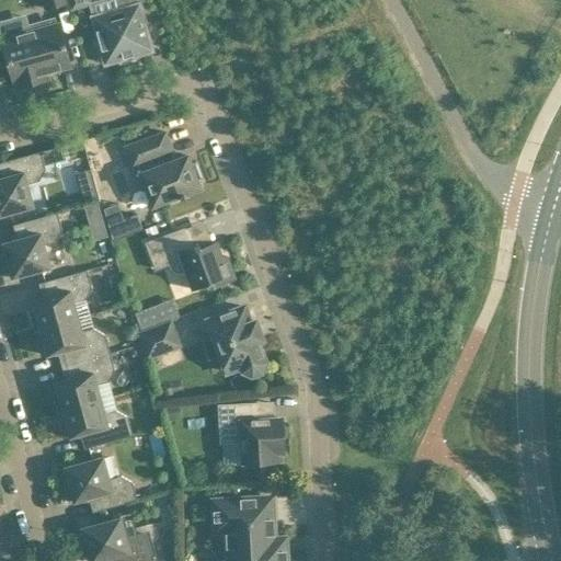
[(67,0),(70,9),(91,3),(89,0),(67,0)]
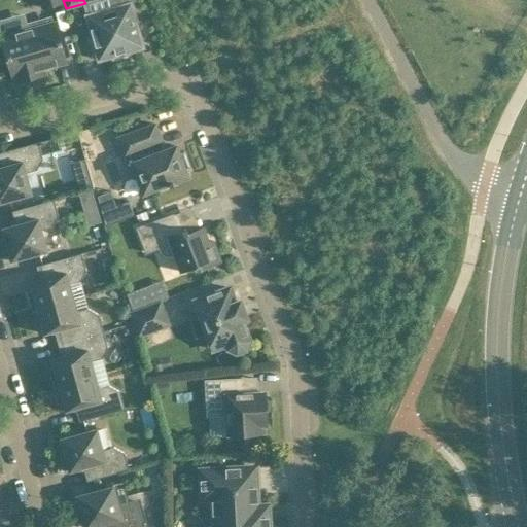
[(112,0),(114,8),(86,15),(93,36),(89,37),(94,56),(98,55),(99,60),(112,56),(113,60),(131,55),(130,50),(143,47),(137,26),(135,26),(132,18),(134,16),(131,3),(130,4),(129,0),(112,0)]
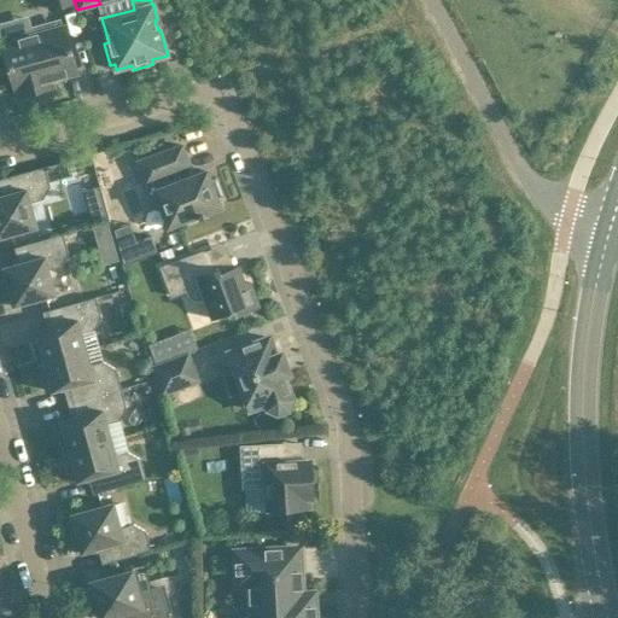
[(54,29),(53,23),(29,30),(30,36),(1,44),(15,91),(17,89),(19,97),(42,89),(40,83),(77,73),(64,27),(54,29)]
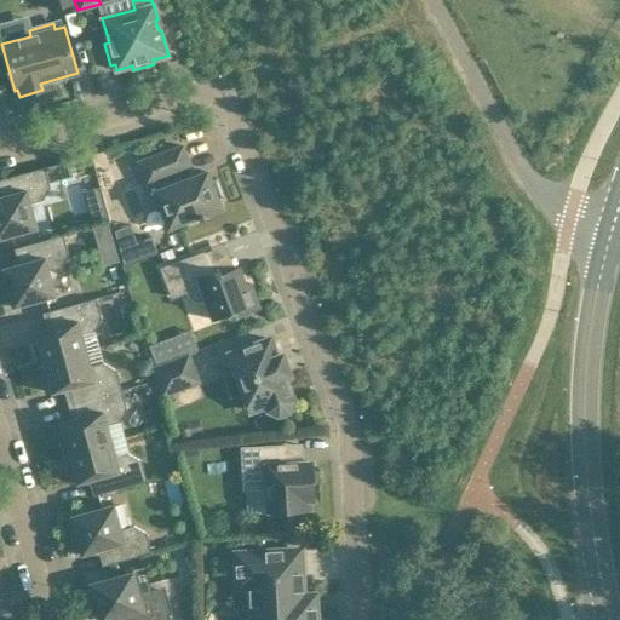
[(190,178),(188,168),(190,167),(183,145),(138,162),(147,185),(158,181),(160,189),(155,191),(168,228),(187,220),(188,223),(205,217),(204,214),(220,207),(218,199),(223,196),(217,178),(211,181),(207,171),(190,178)]
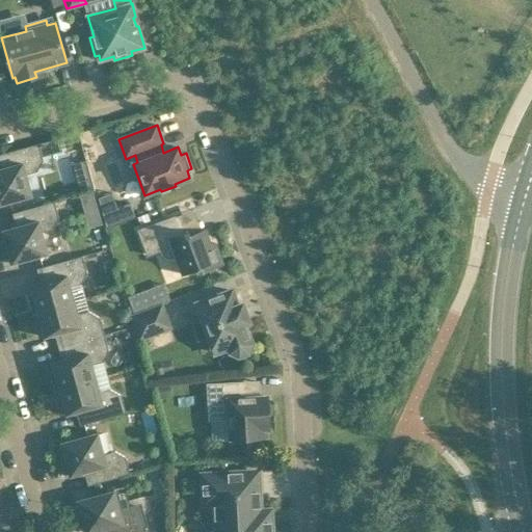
[(62,151),(58,138),(41,143),(38,143),(0,154),(0,168),(0,204),(32,195),(26,175),(37,171),(44,160),(43,157),(62,151)]
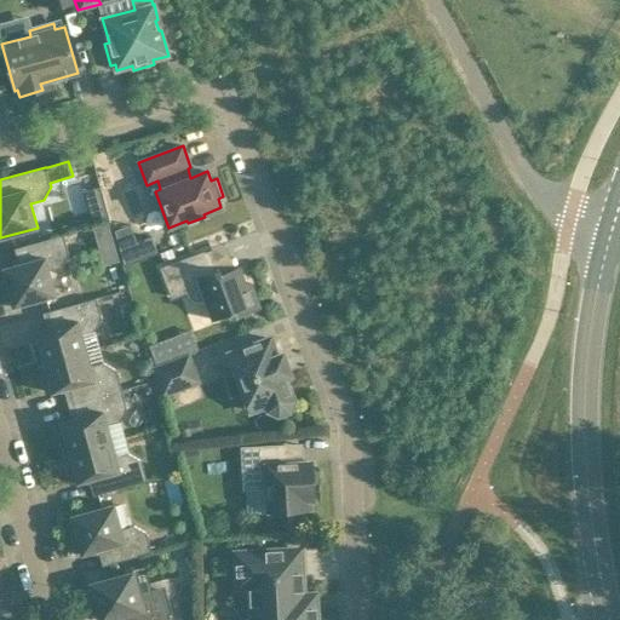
[(108,219),(104,205),(99,187),(85,190),(90,208),(95,223),(108,219)]
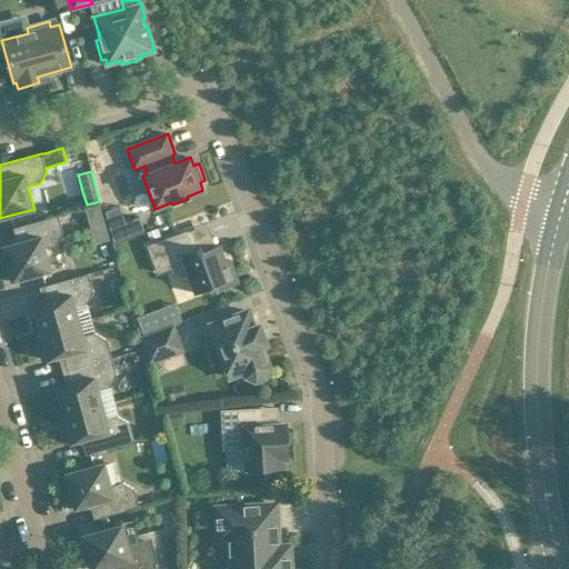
[(99,206),(86,209),(89,222),(102,219),(99,206)]
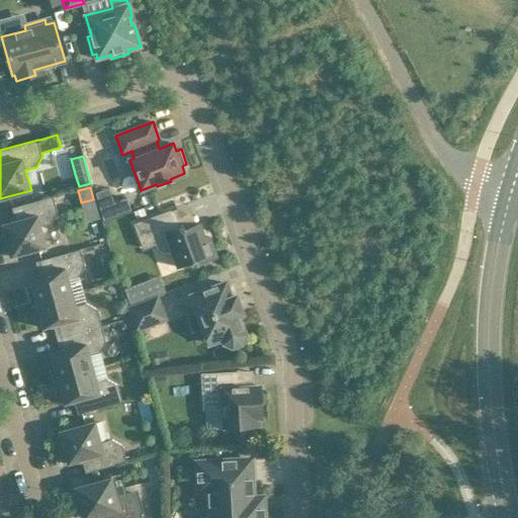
[(108,188),(95,193),(99,207),(113,202),(108,188)]
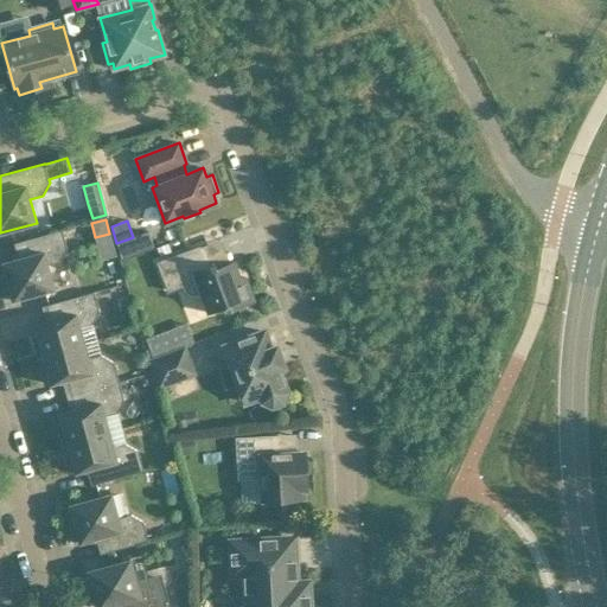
[(13,301),(55,289),(48,264),(61,261),(68,249),(62,230),(14,243),(18,259),(2,263),(6,274),(0,275),(0,276),(6,296),(12,295),(13,301)]
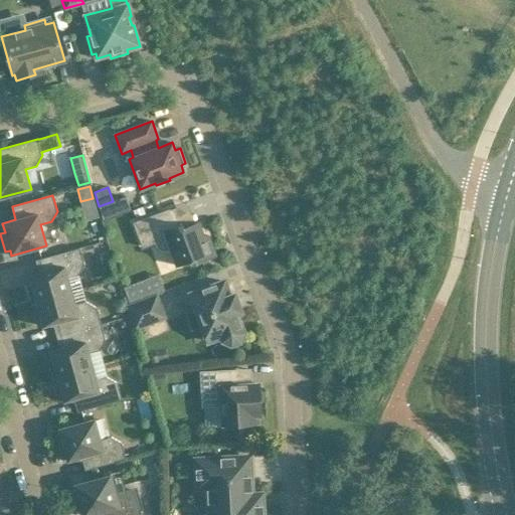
[(142,207),(133,210),(135,217),(145,214),(142,207)]
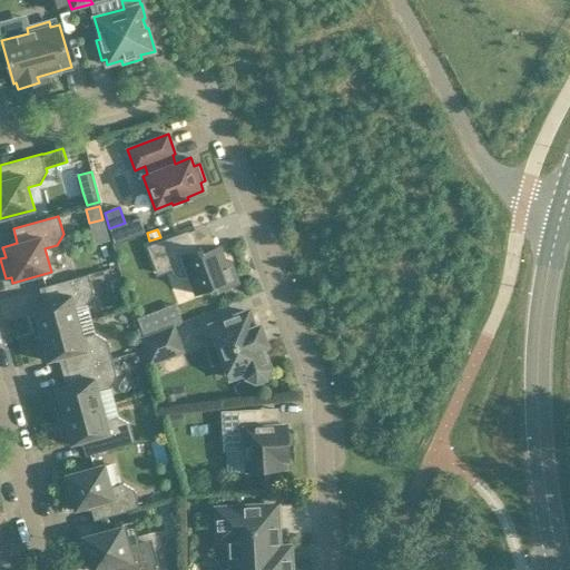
[(194,251),(187,232),(148,246),(158,273),(173,267),(174,273),(178,276),(184,277),(189,275),(196,294),(212,288),(214,292),(237,283),(229,259),(225,262),(219,246),(204,252),(202,248),(194,251)]
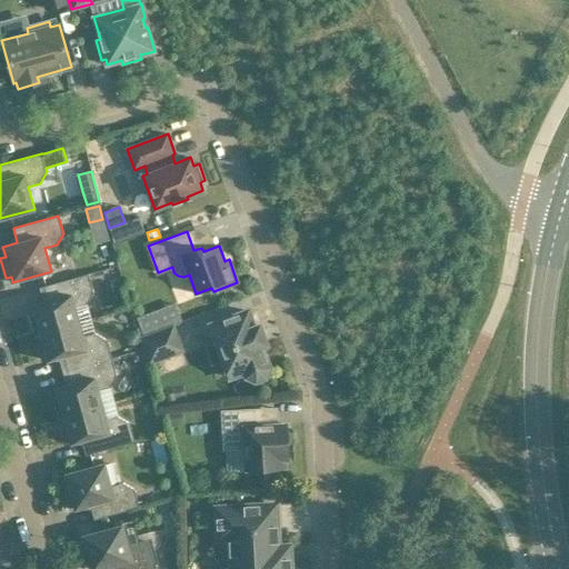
[(35,333),(79,321),(76,307),(87,303),(93,292),(88,273),(43,286),(47,300),(32,305),(35,313),(29,315),(35,333)]
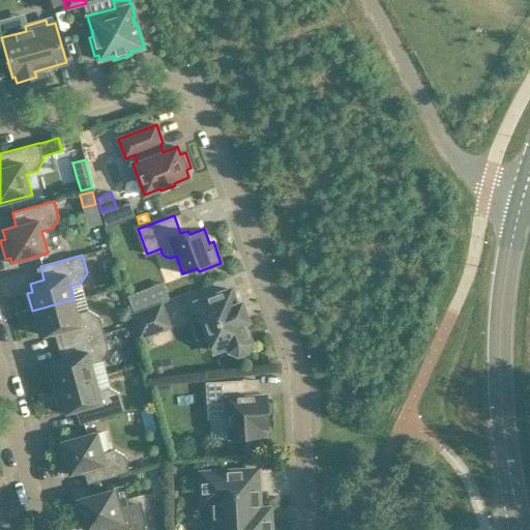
[(155,286),(127,296),(134,314),(162,303),(170,300),(164,283),(155,286)]
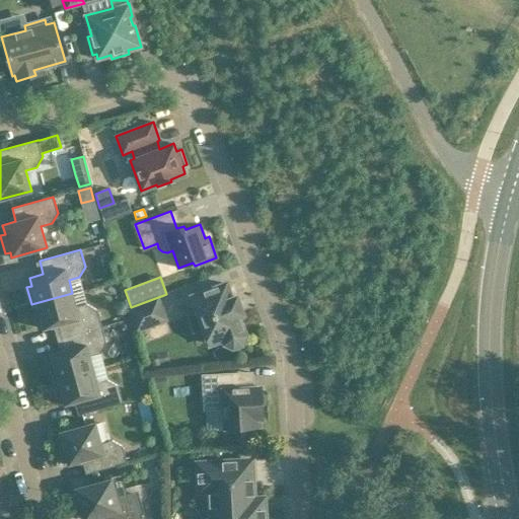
[(231,298),(226,283),(192,296),(211,344),(223,339),(225,343),(233,347),(241,344),(245,336),(238,316),(241,315),(234,297),(231,298)]
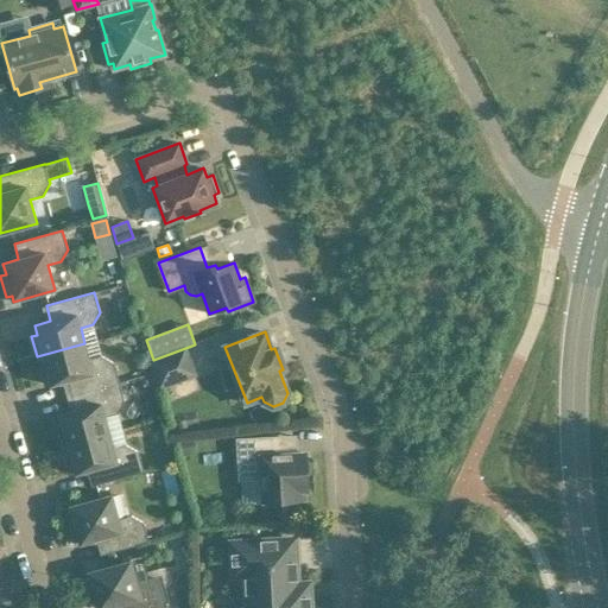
[(89,359),(84,343),(37,356),(43,377),(49,375),(51,385),(67,380),(71,396),(119,382),(114,362),(101,356),(89,359)]
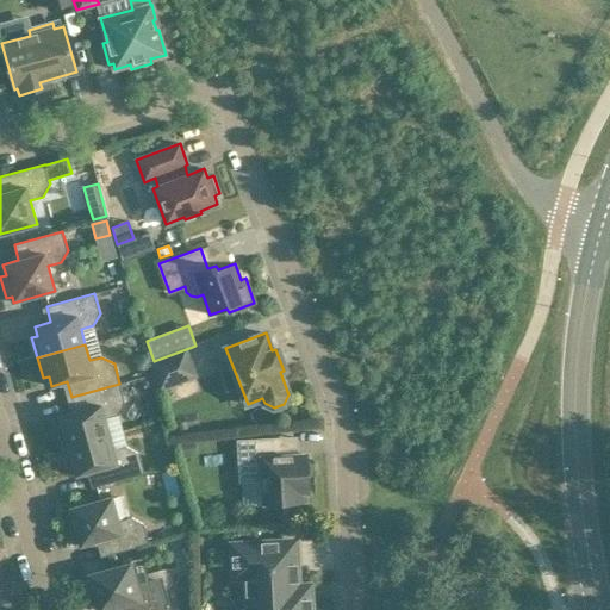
[(160,388),(195,375),(186,349),(154,361),(150,362),(160,388)]
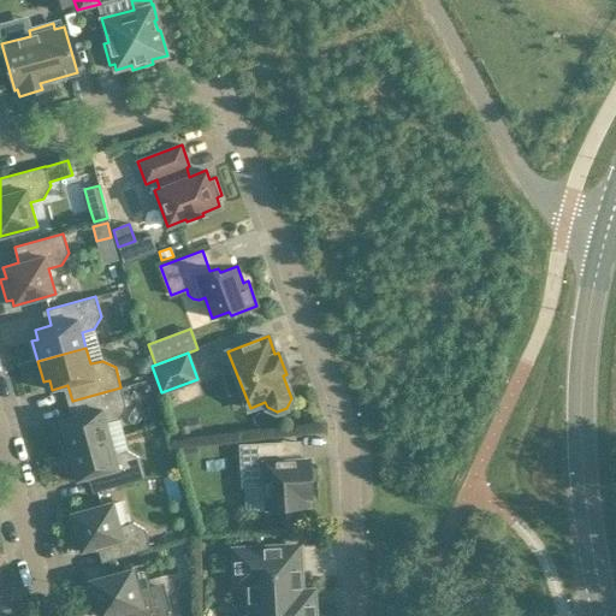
[(63,451),(111,438),(106,422),(119,419),(126,407),(120,388),(72,401),(76,415),(60,420),(63,430),(57,431),(63,451)]
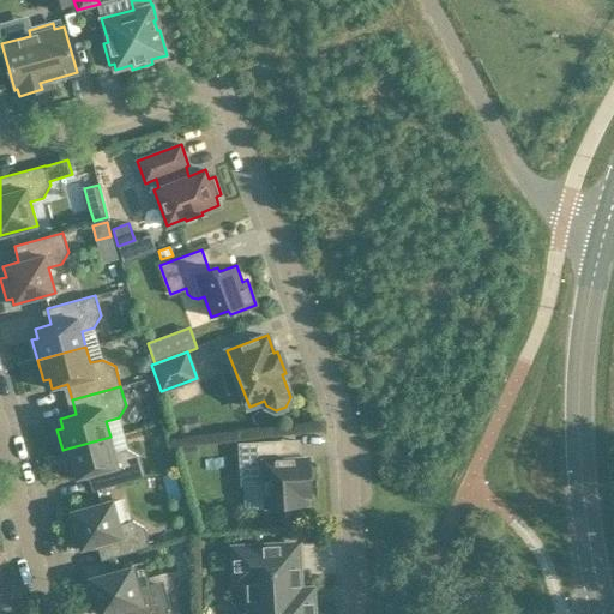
[(115,452),(110,437),(62,450),(68,470),(73,469),(77,479),(92,474),(97,489),(120,483),(145,476),(140,456),(127,449),(115,452)]
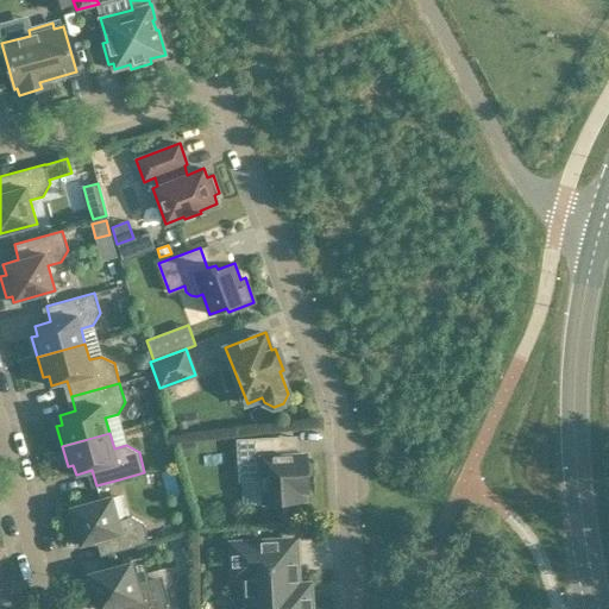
[(275,457),(274,438),(238,440),(239,475),(256,473),(256,479),(263,478),(264,502),(303,501),(303,490),(308,490),(307,475),(311,473),(309,463),(307,462),(306,454),(275,457)]
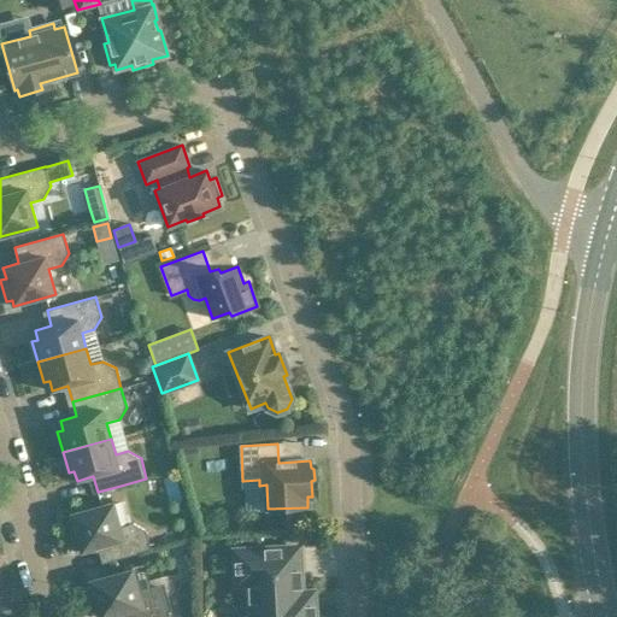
[(198,446),(181,448),(183,460),(199,459),(198,446)]
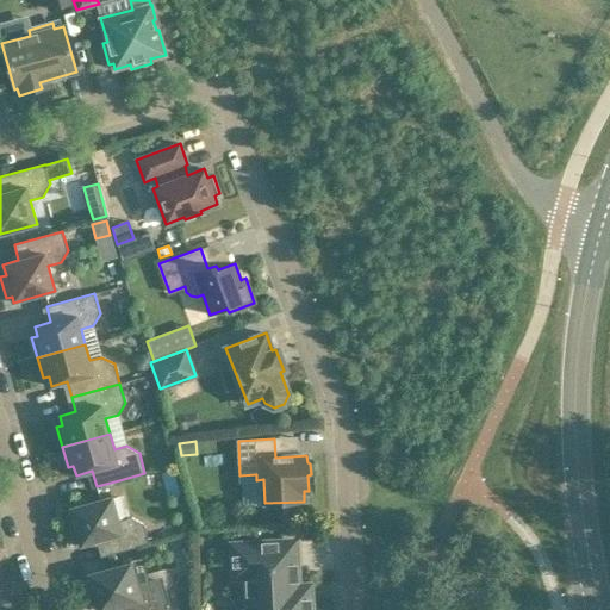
[(119,521),(112,496),(70,508),(72,514),(66,515),(72,535),(78,534),(80,546),(97,541),(101,556),(124,551),(149,543),(144,524),(131,517),(119,521)]
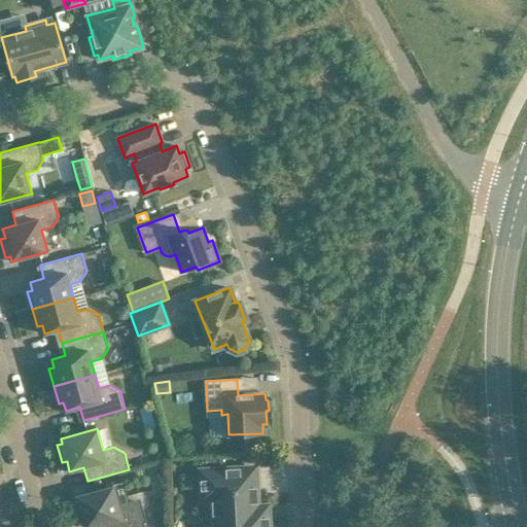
[(164,442),(152,445),(156,461),(169,458),(164,442)]
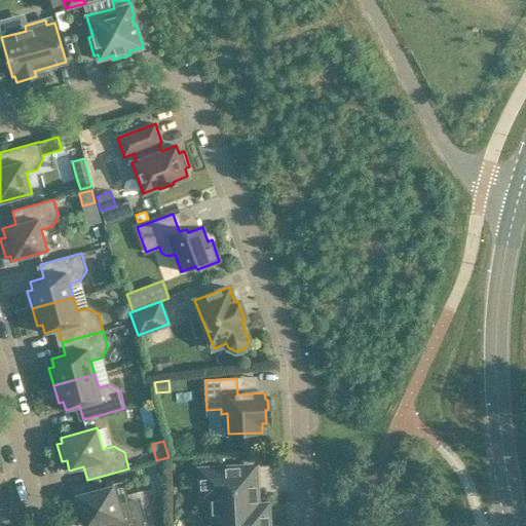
[(254,466),(200,470),(202,497),(213,496),(214,521),(214,525),(269,525),(267,524),(267,515),(266,501),(256,501),(254,466)]
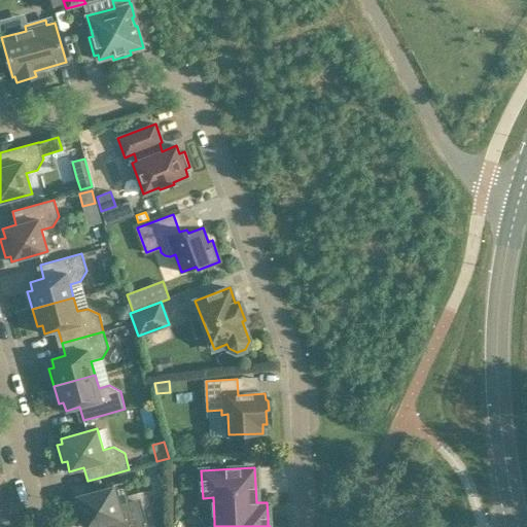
[(77,500),(73,502),(77,520),(82,519),(84,526),(90,526),(99,525),(100,526),(142,526),(145,526),(140,510),(138,501),(130,503),(118,506),(112,486),(97,490),(76,496),(77,500)]
